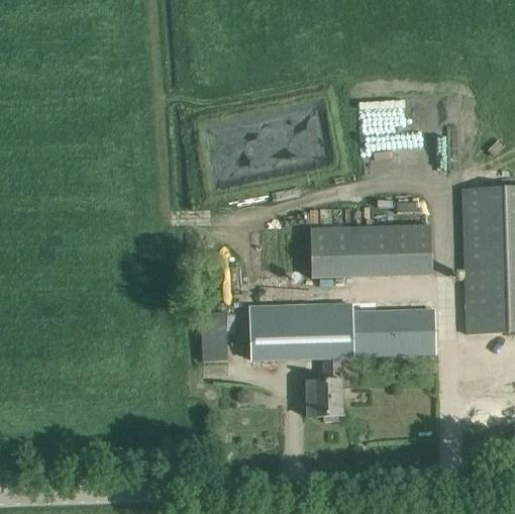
[(514,186),(461,188),(466,332),(514,330),(514,186)]
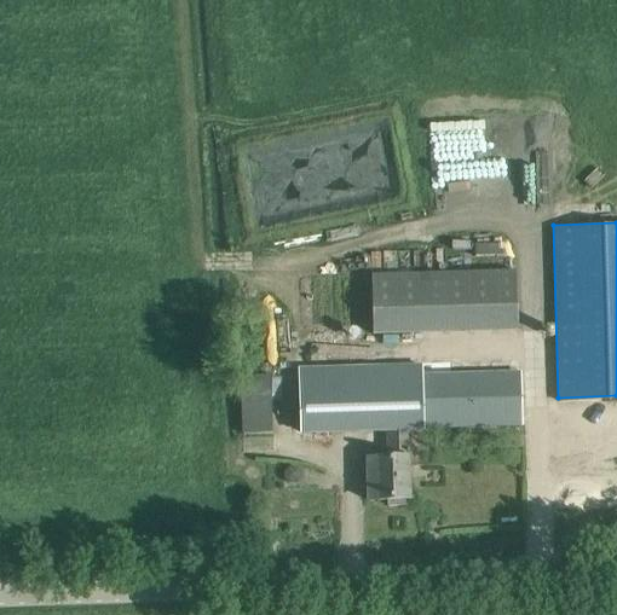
[(514,268),(372,272),(373,332),(515,329),(514,268)]
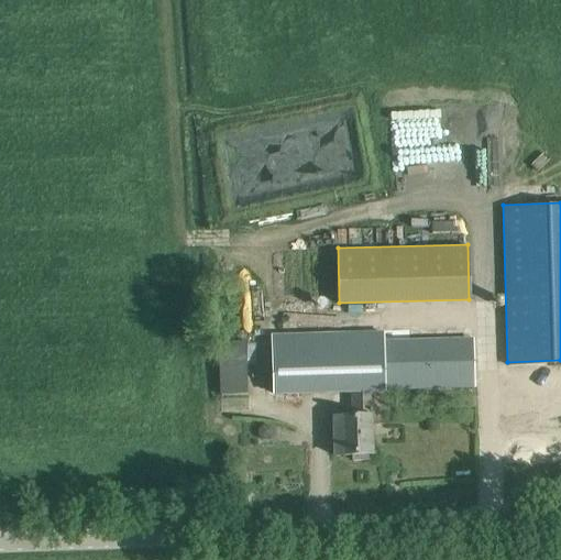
[(351,415),(369,416),(371,416),(370,388),(383,388),(383,386),(472,383),(470,339),(382,341),(382,336),(271,340),(272,391),(350,388),(351,415)]
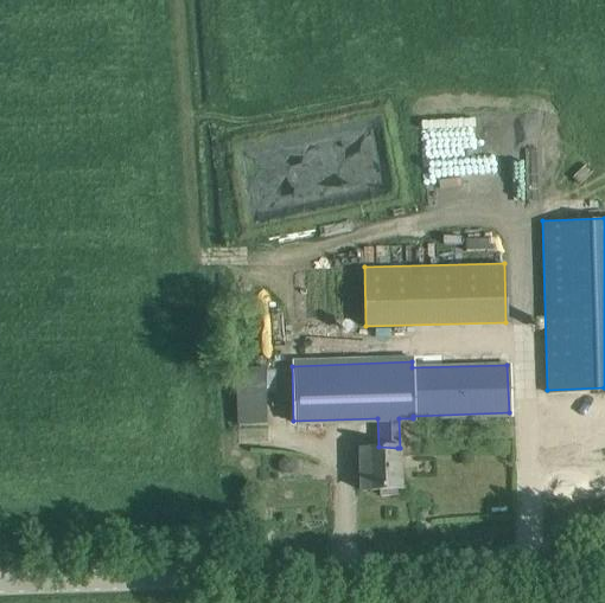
[(266,365),(236,365),(237,422),(266,422),(266,365)]
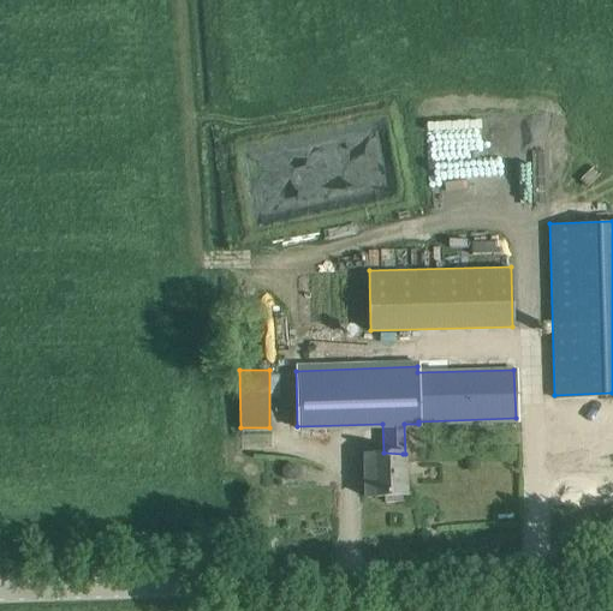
[(403,454),(384,453),(363,454),(364,495),(404,493),(403,454)]
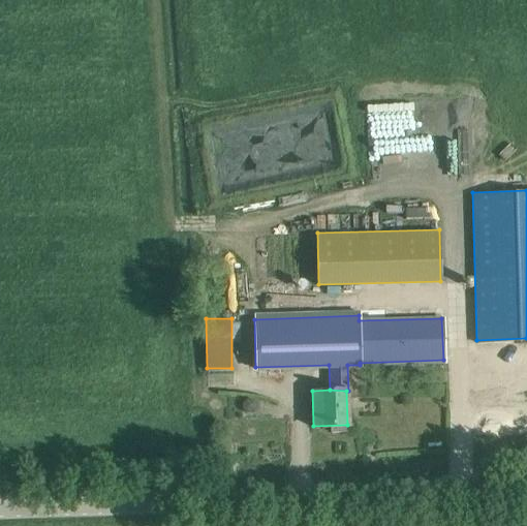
[(245,410),(252,410),(256,406),(256,401),(252,398),(245,398),(241,401),(241,406),(245,410)]
